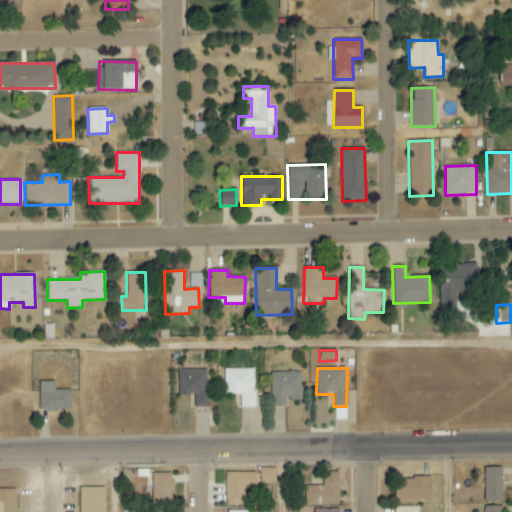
[(208,408),(207,369),(178,370),(178,395),(194,395),(194,408),(208,408)]
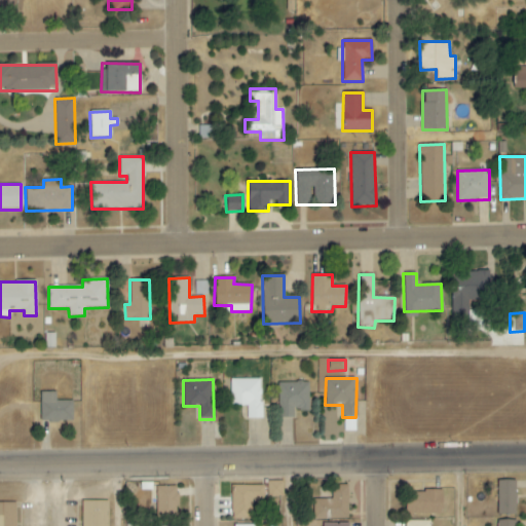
[(261,379),(230,379),(230,407),(247,407),(247,419),(261,419),(261,379)]
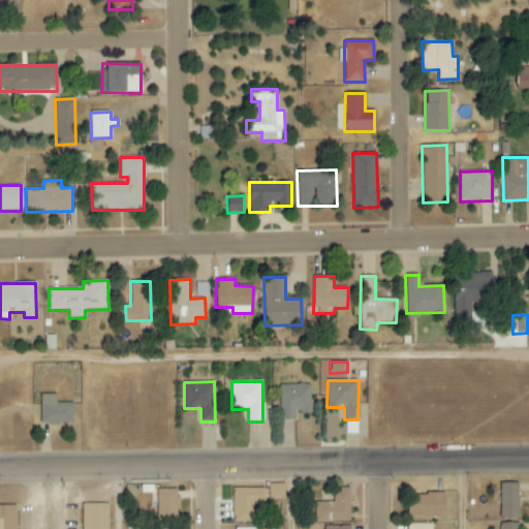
[(310,413),(311,385),(281,384),(280,421),(294,421),(294,413),(310,413)]
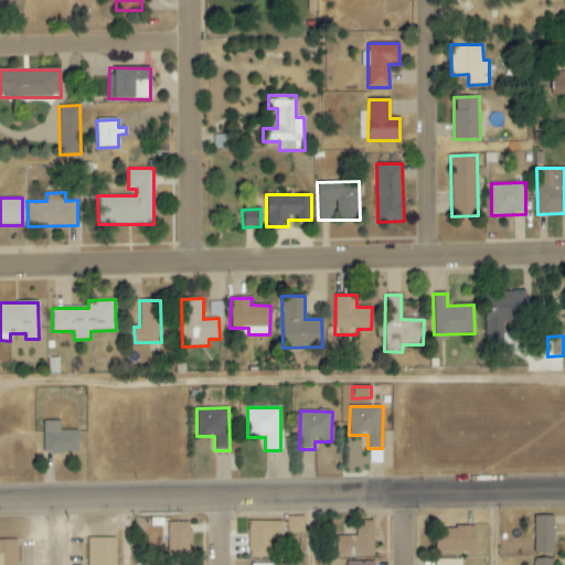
[(43,452),(77,452),(77,432),(60,430),(60,422),(43,422),(43,452)]
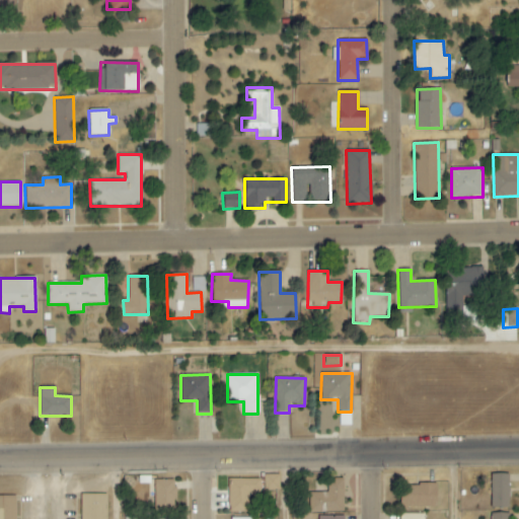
[(339,426),(351,426),(351,412),(339,412),(339,426)]
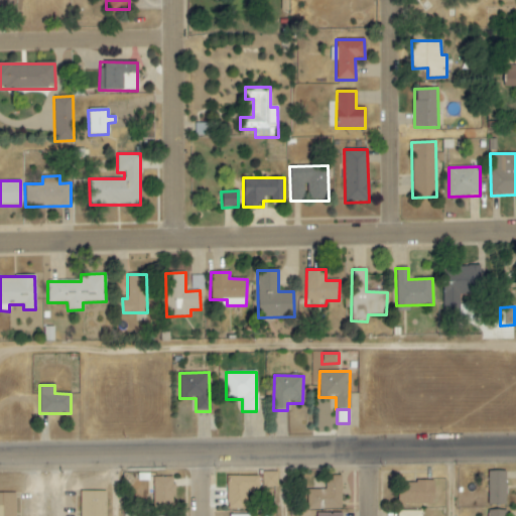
[(488,505),(506,504),(505,471),(487,471),(488,505)]
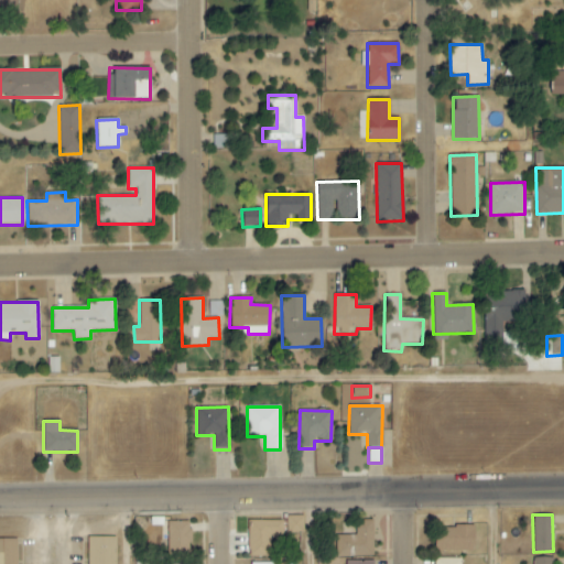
[(303,516),(286,516),(286,533),(303,532),(303,516)]
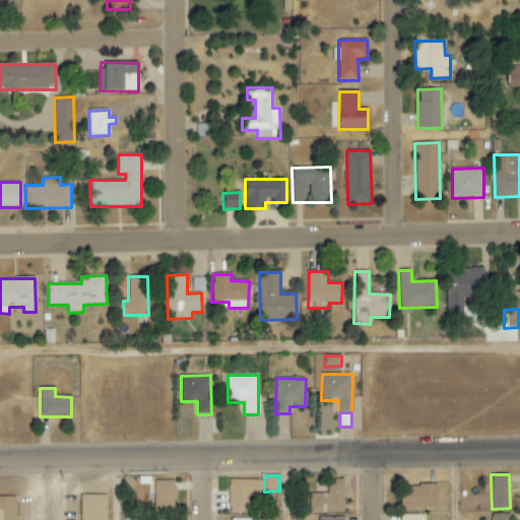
[(260,479),(230,479),(230,512),(248,513),(249,493),(260,493),(260,479)]
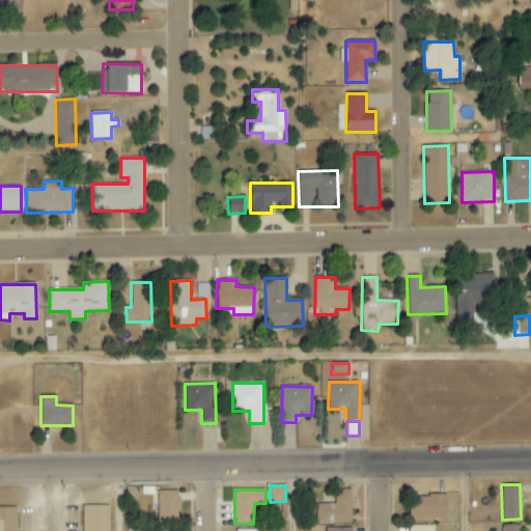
[(316,524),(352,523),(351,490),(335,490),(335,504),(316,504),(316,524)]
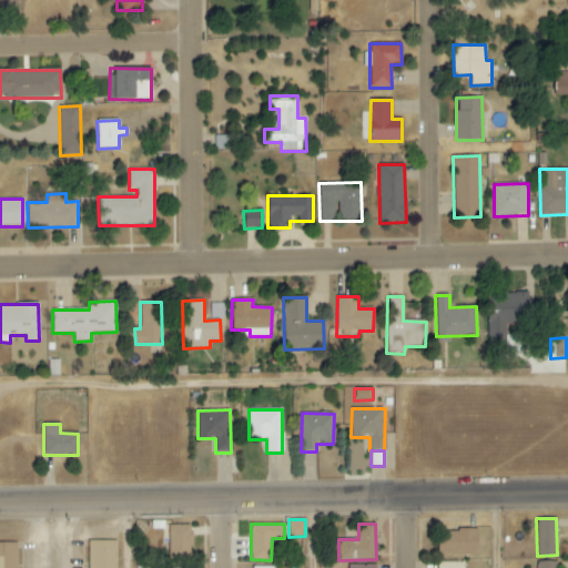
[(191,525),(168,525),(169,561),(191,560),(191,525)]
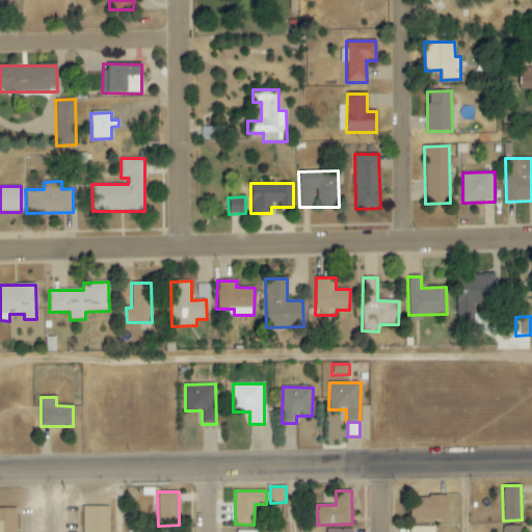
[(409,519),(447,520),(447,497),(409,496),(409,519)]
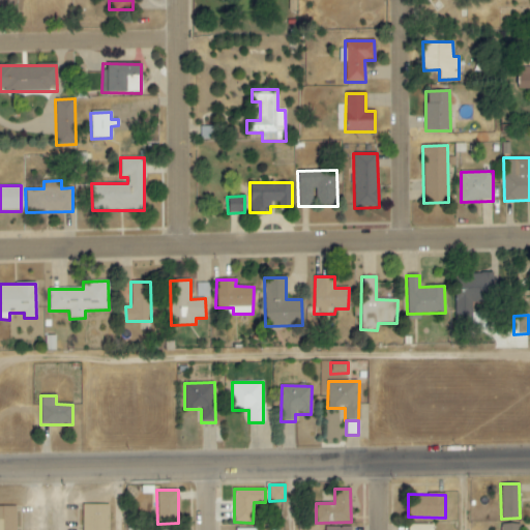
[(108,529),(110,504),(83,504),(82,529),(108,529)]
